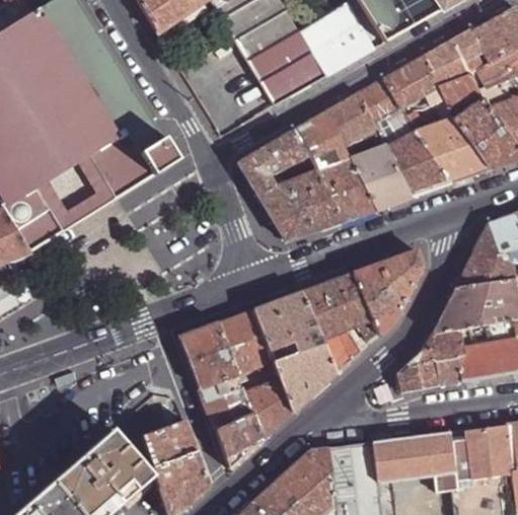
[(0,197),(30,248),(55,234),(64,229),(39,187),(49,179),(68,211),(97,194),(79,161),(89,155),(116,197),(122,194),(154,173),(140,151),(164,137),(99,30),(80,0),(51,0),(43,5),(0,31),(0,197)]
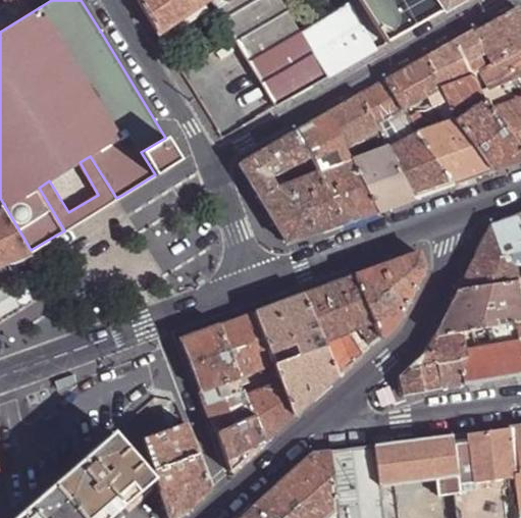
[(0,32),(43,5),(40,0),(13,0),(10,2),(8,0),(0,5),(0,32)]
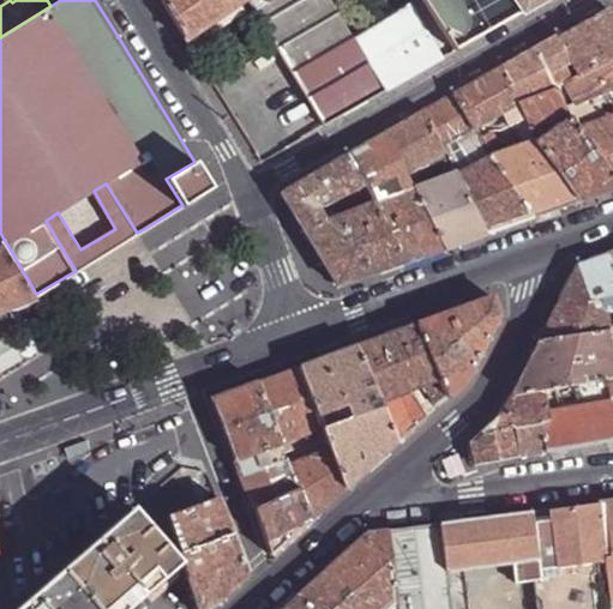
[(164,0),(187,40),(244,0),(164,0)]
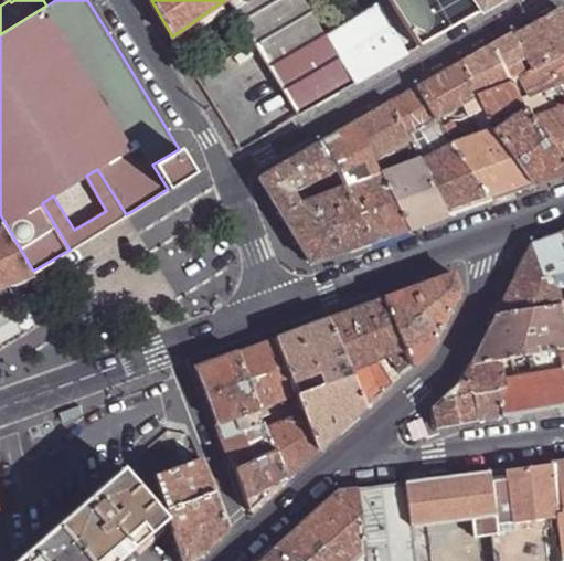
[(231,0),(299,114),(329,96),(355,82),(323,31),(316,17),(311,10),(305,0),(231,0)]
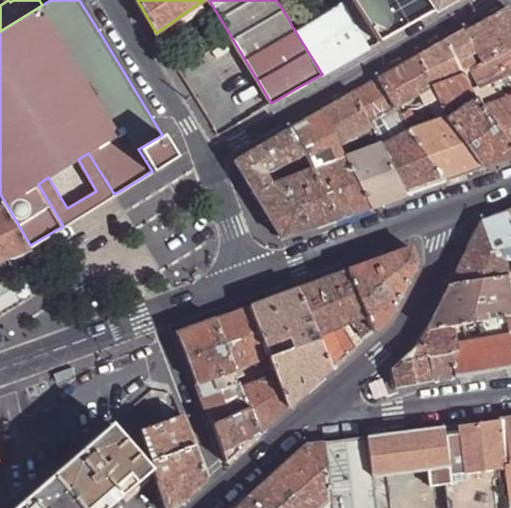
[(340,64),(370,46),(341,0),(337,0),(293,28),(322,74),(340,64)]
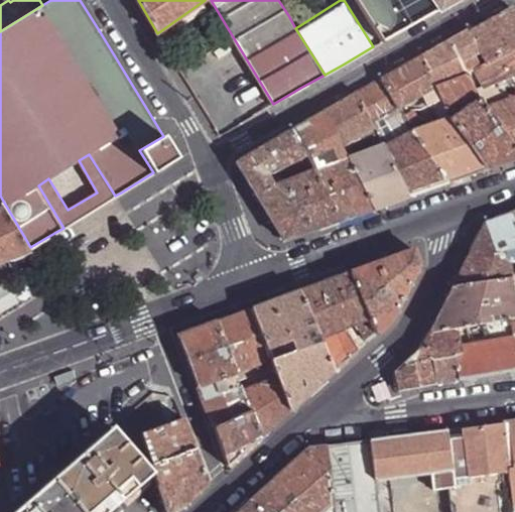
[(357,0),(383,40),(426,15),(439,7),(443,1),(443,0),(357,0)]
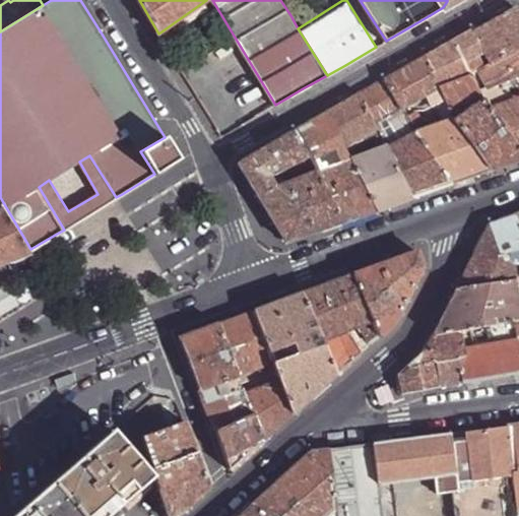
[(518,12),(513,4),(424,56),(439,89),(469,73),(476,69),(482,66),(476,55),(483,51),(491,61),(518,45),(518,12)]
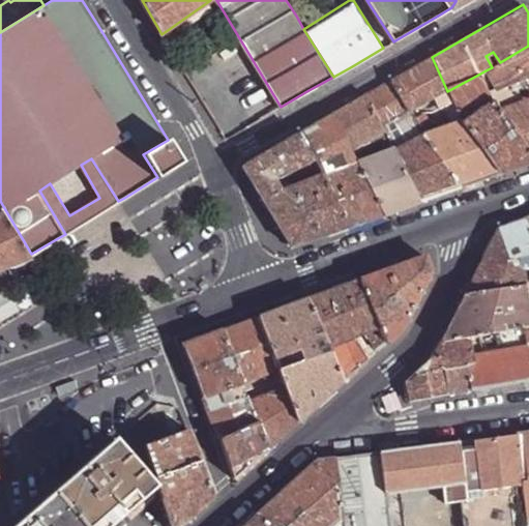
[(523,77),(528,72),(528,46),(500,62),(492,67),(486,70),(497,91),(524,79),(523,77)]
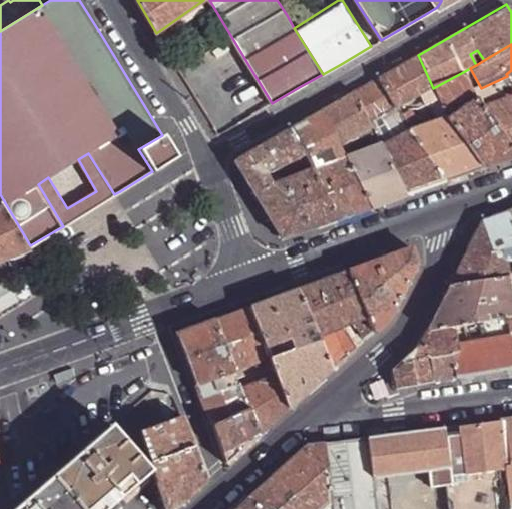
[(395,106),(418,95),(421,101),(429,98),(432,105),(440,102),(433,88),(418,55),(387,73),(379,77),(395,106)]
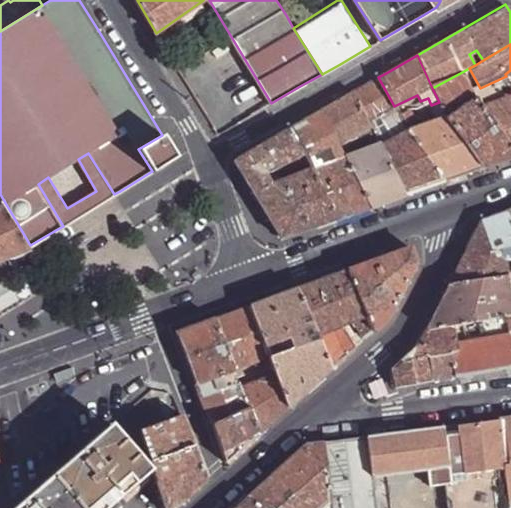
[(480,88),(469,68),(462,72),(471,89),(475,97),(481,107),(488,104),(480,88)]
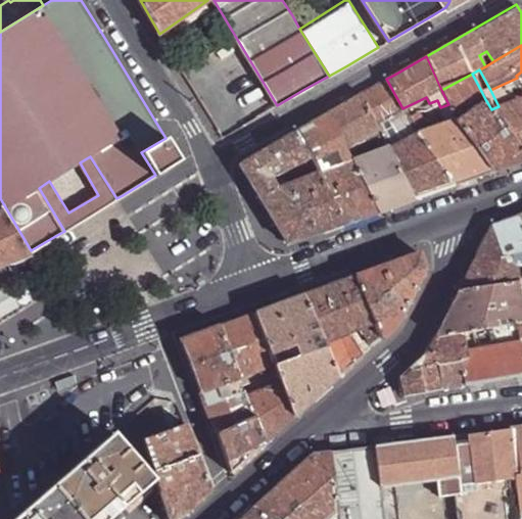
[(441,90),(448,104),(453,114),(481,91),(472,74),(441,90)]
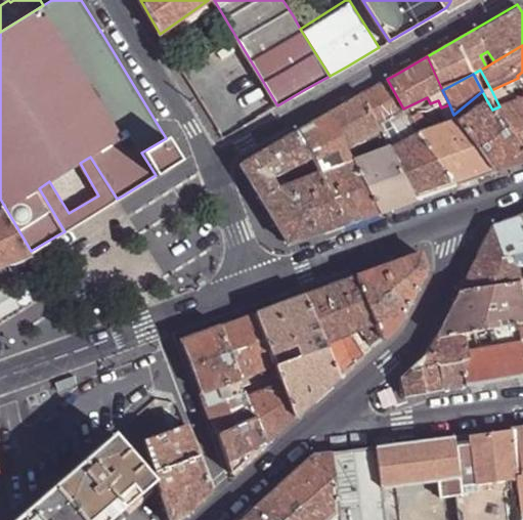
[(371,88),(361,93),(378,126),(404,111),(403,109),(387,79),(371,88)]
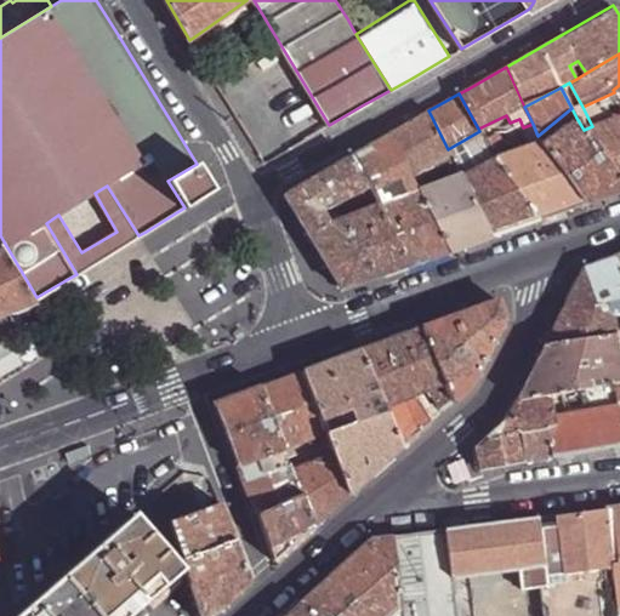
[(572,108),(538,136),(541,144),(544,148),(576,118),(572,108)]
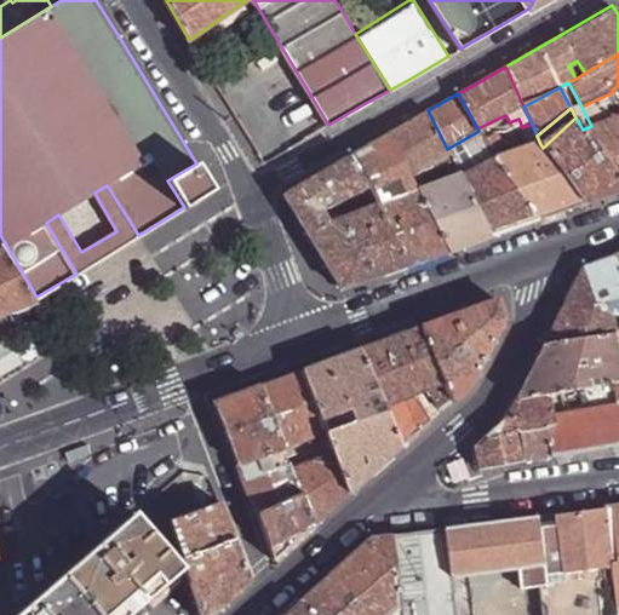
[(403,125),(389,133),(406,166),(411,173),(448,151),(447,149),(428,110),(403,125)]
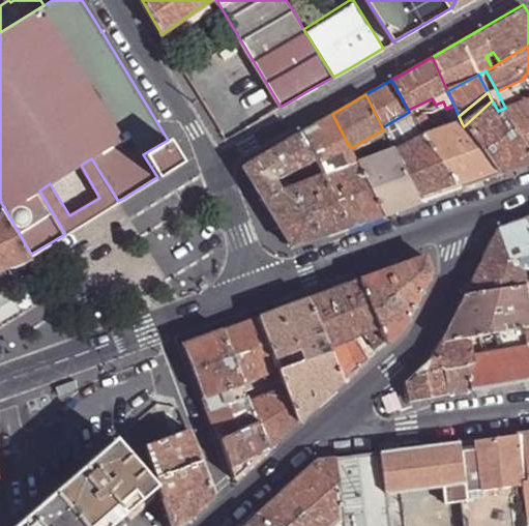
[(528,96),(505,108),(498,111),(528,153),(528,96)]
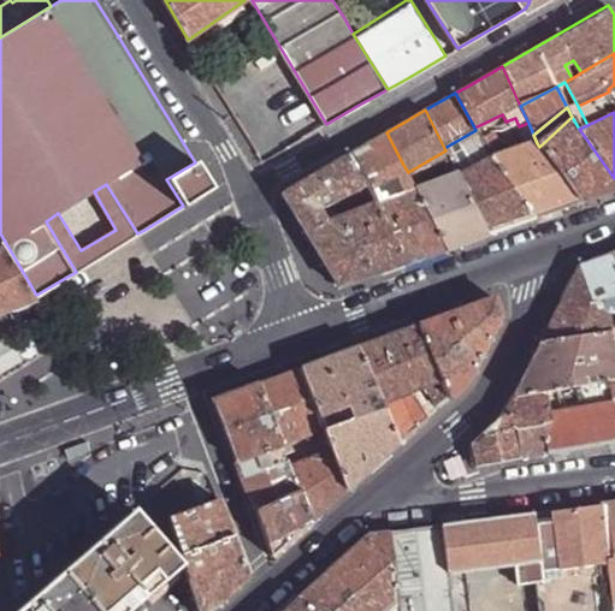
[(539,147),(581,201),(604,193),(614,188),(614,178),(579,129),(572,117),(539,147)]
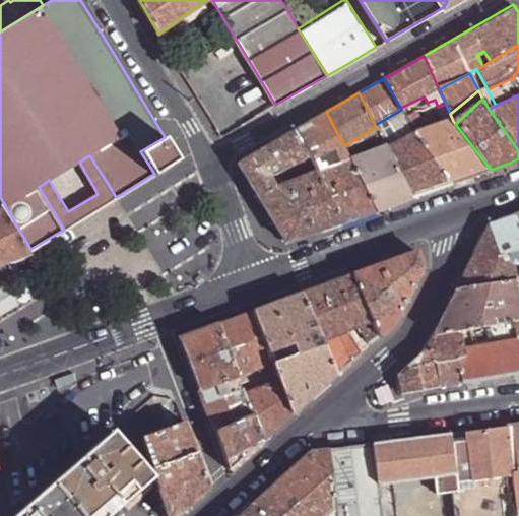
[(294,130),(308,155),(340,139),(326,112),(304,124),(294,130)]
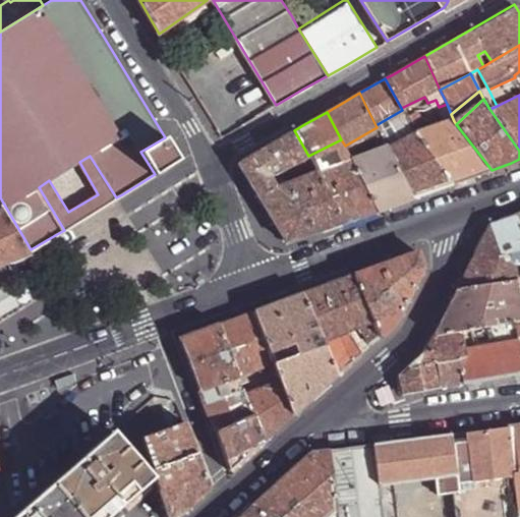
[(405,116),(413,131),(424,129),(414,112),(405,116)]
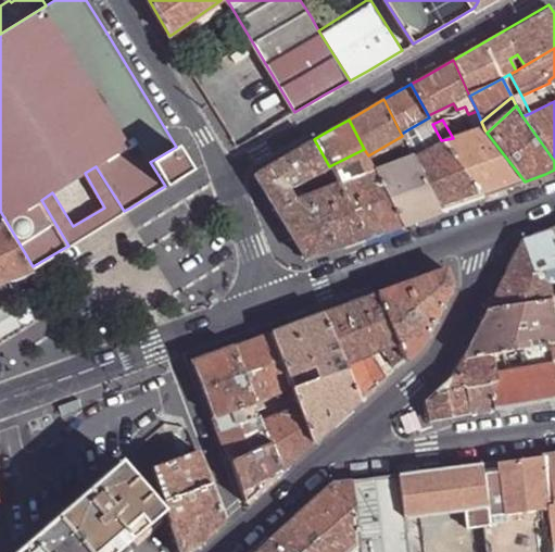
[(504,188),(525,182),(487,133),(484,129),(453,138),(441,140),(483,196),(504,188)]
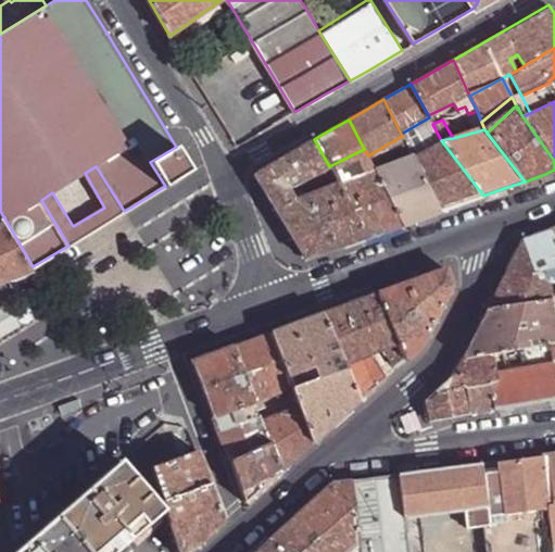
[(289,186),(300,180),(307,177),(329,166),(314,139),(278,160),(254,174),(275,208),(297,199),(297,198),(289,186)]
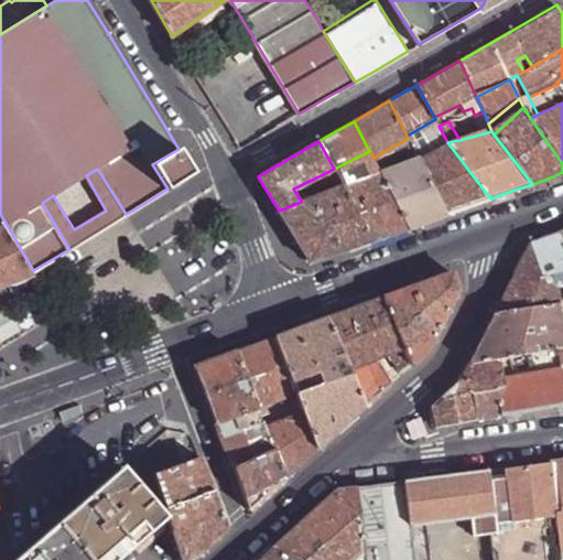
[(467,206),(490,198),(447,142),(419,159),(446,214),(467,206)]
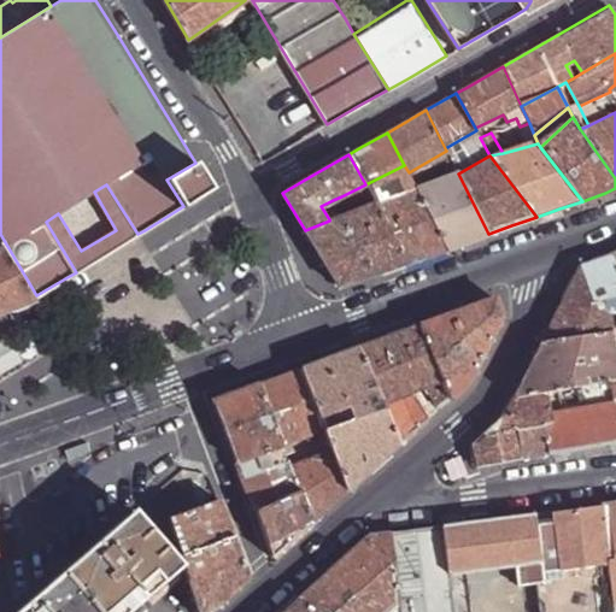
[(197,162),(195,163),(166,180),(183,206),(183,207),(213,189),(197,162)]
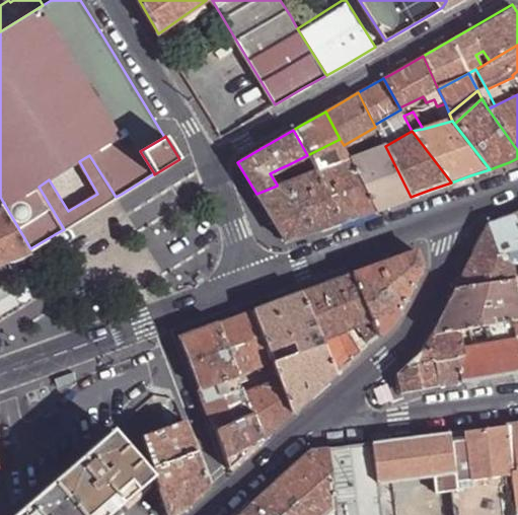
[(391,204),(411,197),(385,146),(384,145),(350,157),(377,209),(391,204)]
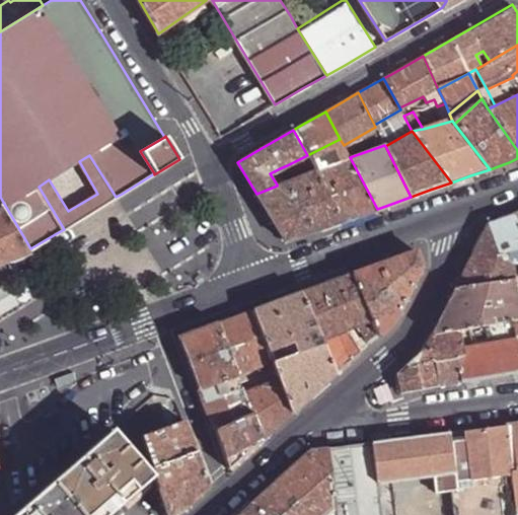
[(79,161),(97,194),(68,211),(49,179),(39,187),(64,229),(116,197),(89,155),(79,161)]
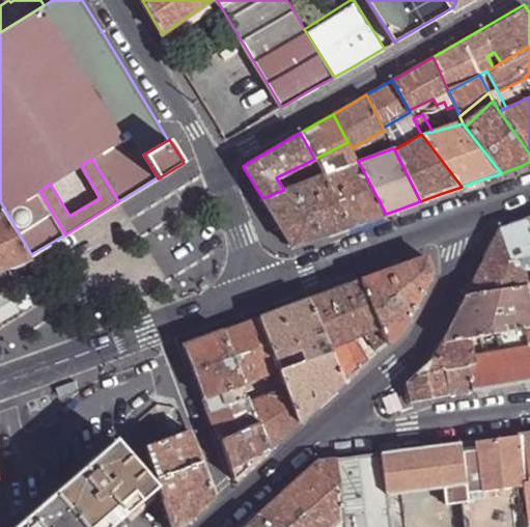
[(316,172),(322,170),(319,166),(314,159),(294,169),(299,176),(311,170),(316,172)]
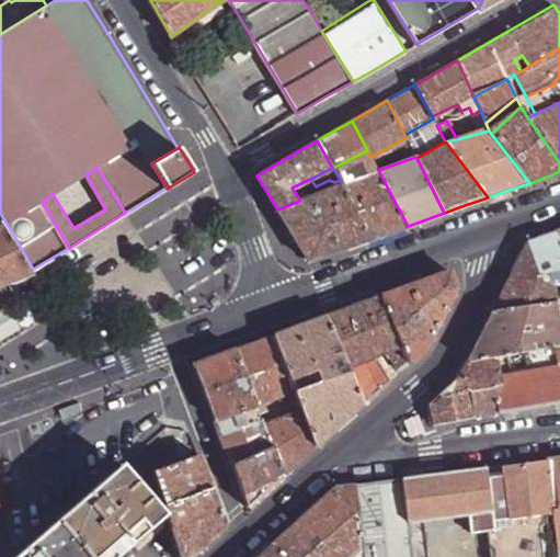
[(387,234),(408,226),(378,170),(342,184),(374,238),(387,234)]
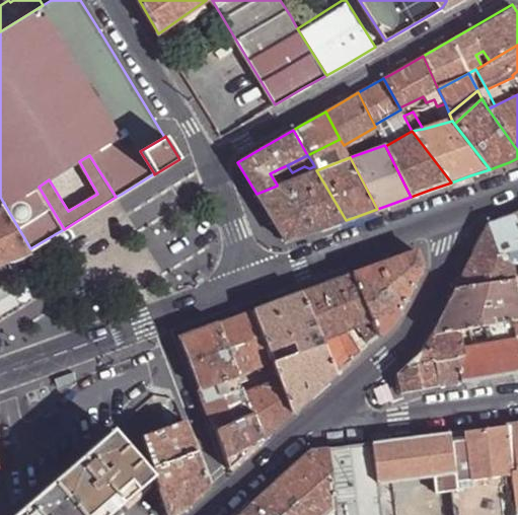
[(277,185),(288,180),(280,168),(270,173),(277,185)]
